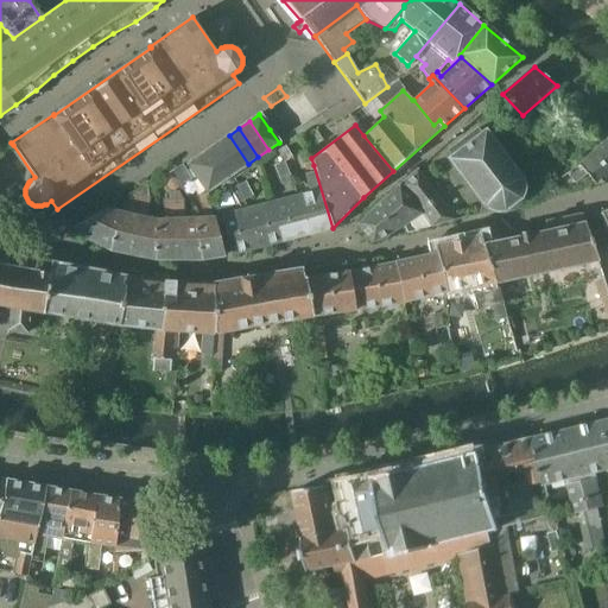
[(323,139),(316,130),(301,139),(309,150),(323,139)]
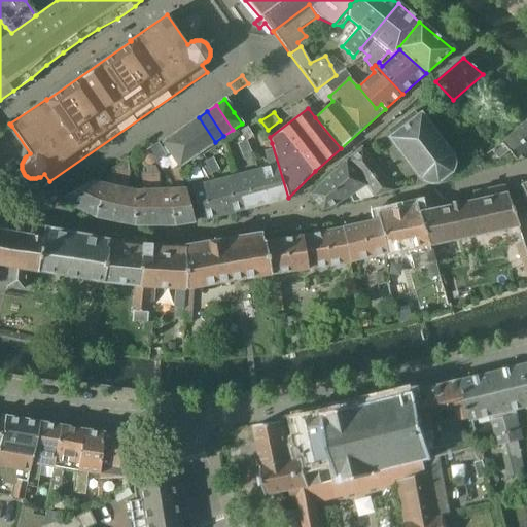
[(417,177),(416,186),(429,183),(433,183),(437,181),(450,172),(453,164),(450,153),(420,113),(416,116),(413,112),(388,131),(392,135),(388,138),(417,177)]
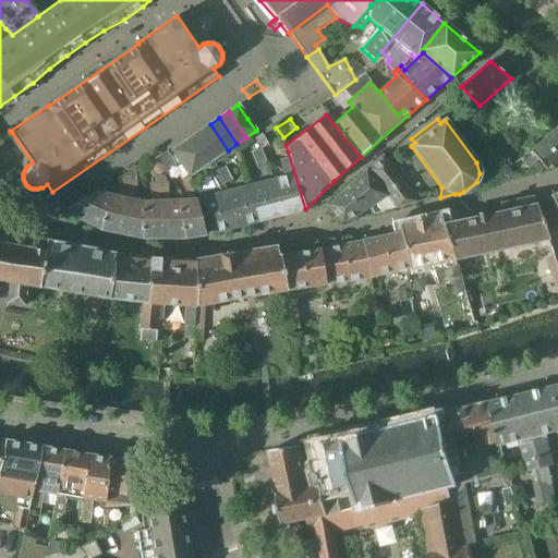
[(537,160),(546,170),(552,168),(557,161),(557,119),(553,124),(557,128),(531,152),(519,159),(528,169),(537,160)]
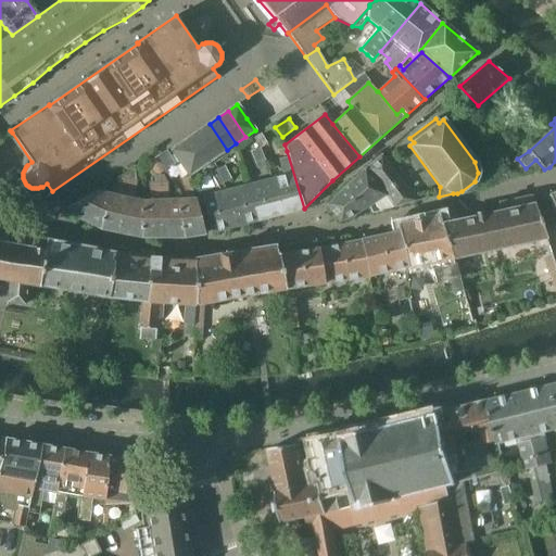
[(217,156),(227,150),(210,124),(200,130),(217,156)]
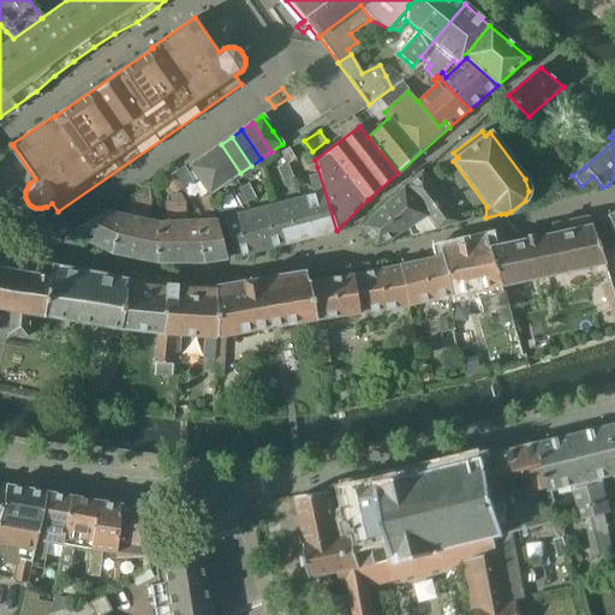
[(210,151),(231,180),(240,173),(221,144),(210,151)]
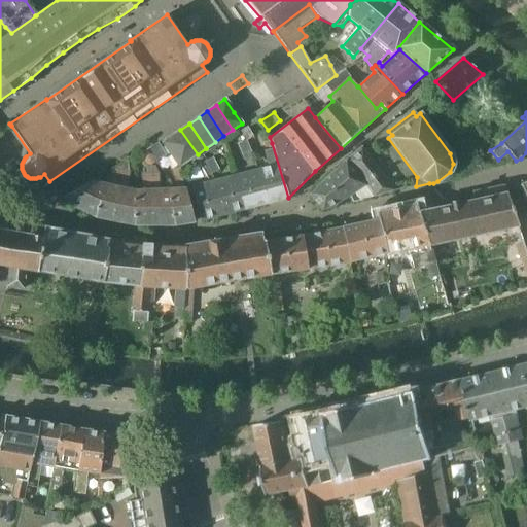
[(240,131),(241,132),(247,141),(253,136),(247,127),(240,131)]
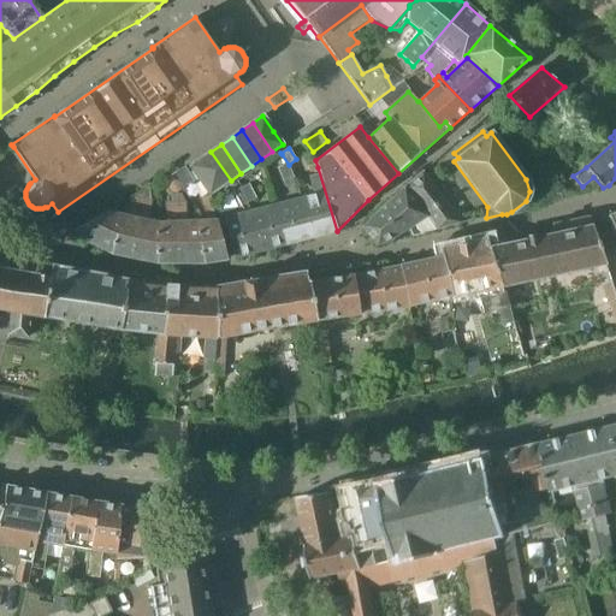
[(220,188),(231,181),(211,152),(201,159),(220,188)]
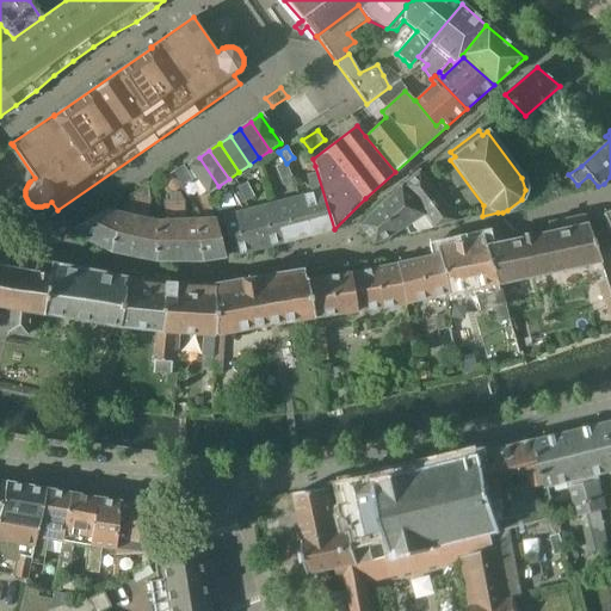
[(218,186),(199,158),(189,165),(208,193),(218,186)]
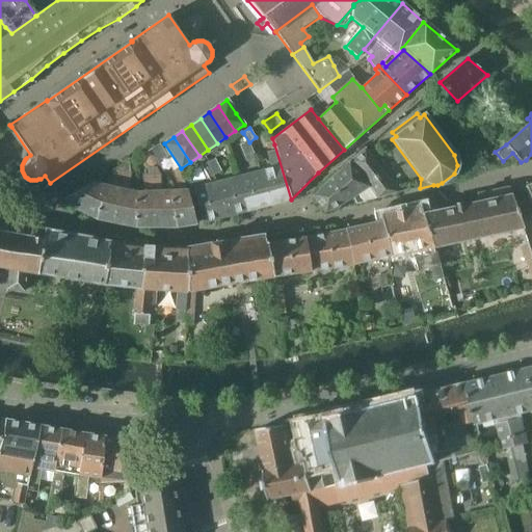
[(241,145),(246,159),(255,155),(249,142),(241,145)]
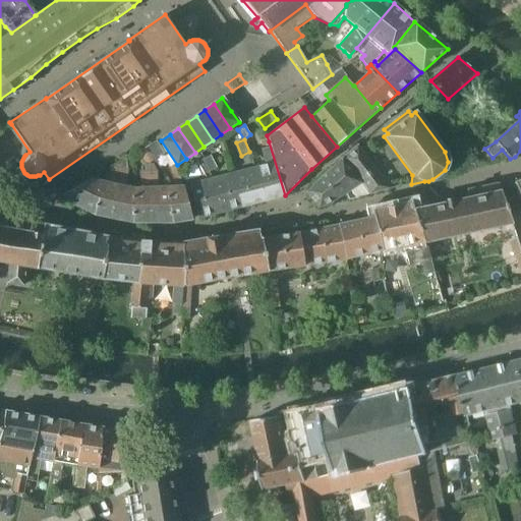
[(148,146),(149,147),(155,159),(164,154),(157,140),(148,146)]
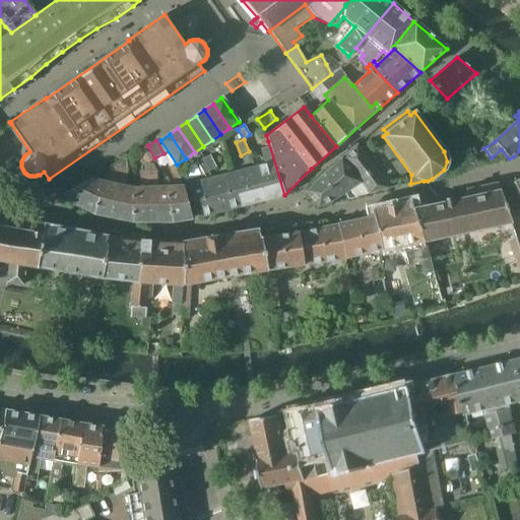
[(356,145),(341,159),(369,194),(379,191),(389,189),(356,145)]
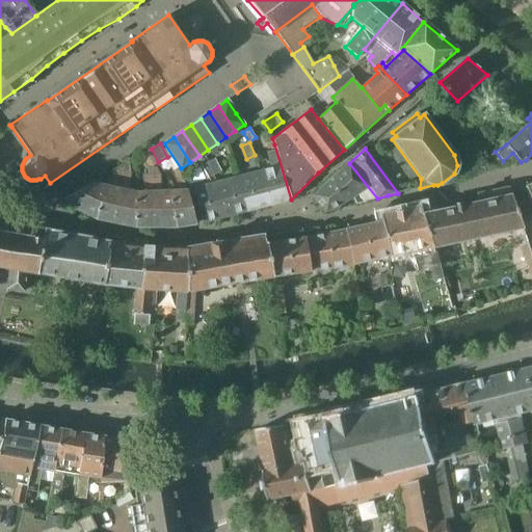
[(260,171),(269,206),(291,200),(276,150),(267,153),(271,168),(260,171)]
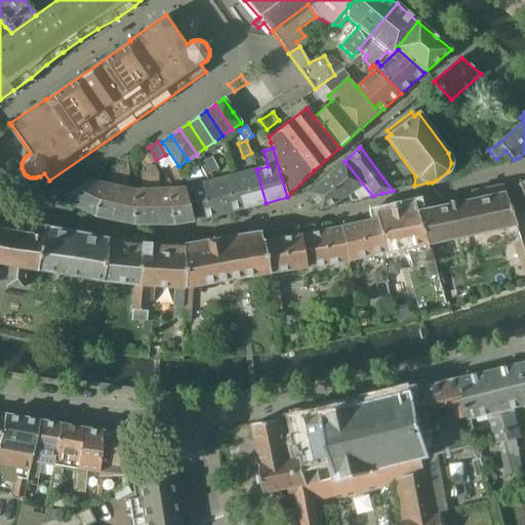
[(205,162),(210,172),(218,169),(213,158),(205,162)]
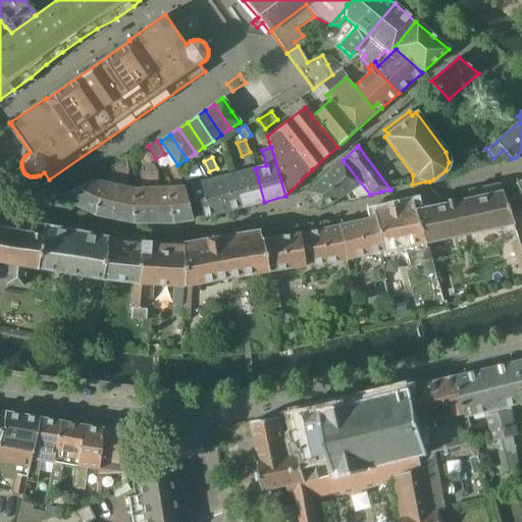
[(126,159),(122,161),(112,218),(133,222),(133,190),(125,188),(128,170),(127,170),(126,159)]
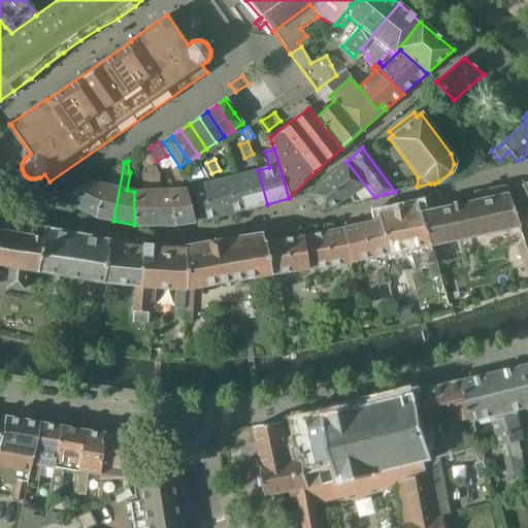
[(374,197),(347,162),(329,176),(311,195),(323,210),(335,205),(351,195),(355,203),(374,197)]
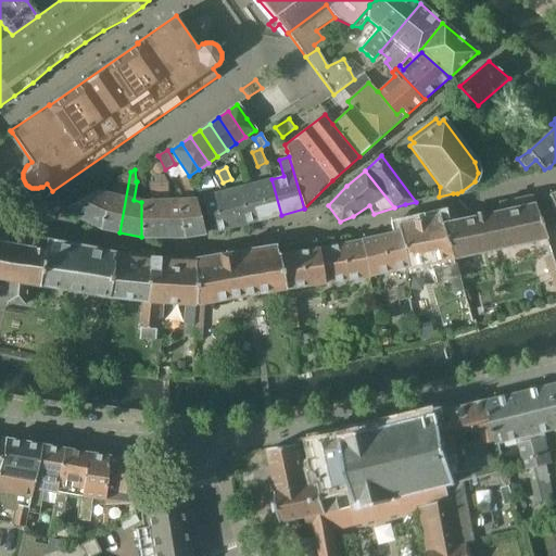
[(116,196),(109,194),(101,229),(119,232),(130,172),(119,178),(116,196)]
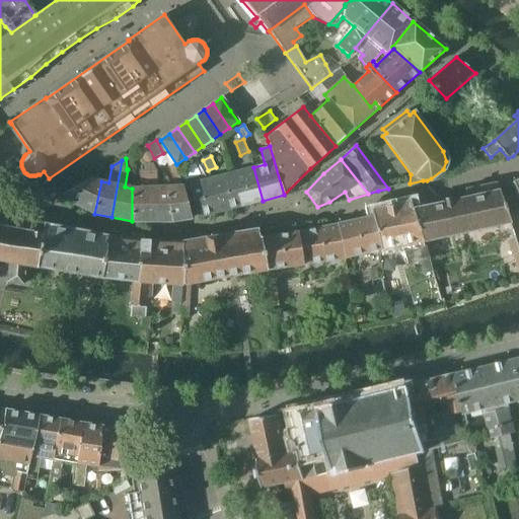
[(201,174),(208,170),(203,160),(196,163),(201,174)]
